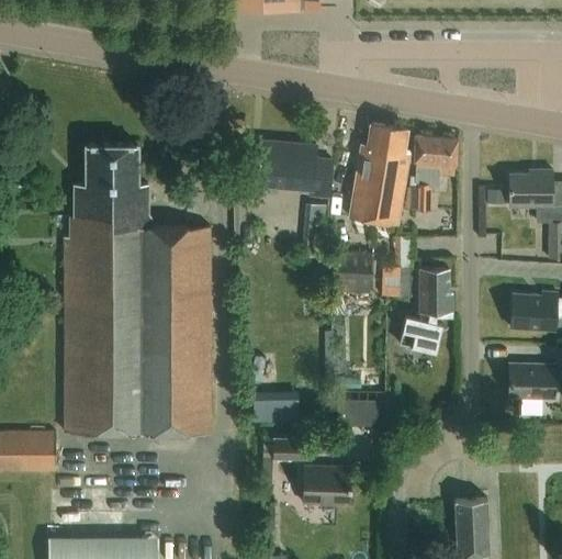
[(260,0),(261,12),(321,12),(319,0),(260,0)]
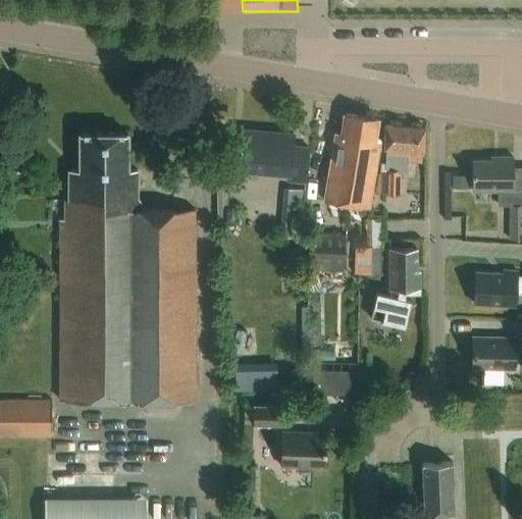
[(336,136),(325,203),(369,211),(381,143),(376,142),(379,123),(345,117),(342,136),(336,136)]
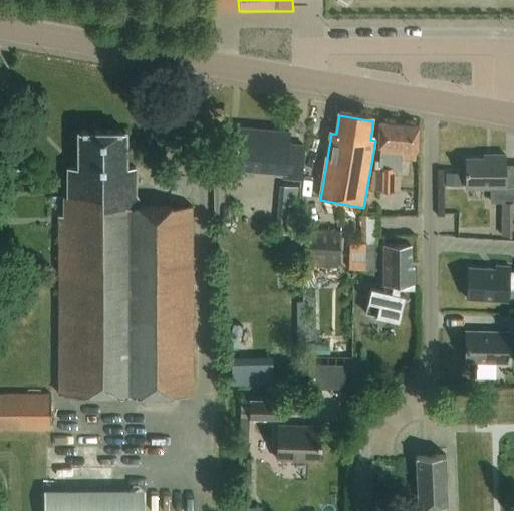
[(381,126),(380,151),(381,151),(381,165),(376,165),(375,174),(373,174),(370,194),(395,195),(396,172),(402,172),(402,162),(417,162),(417,153),(419,154),(420,129),(381,126)]
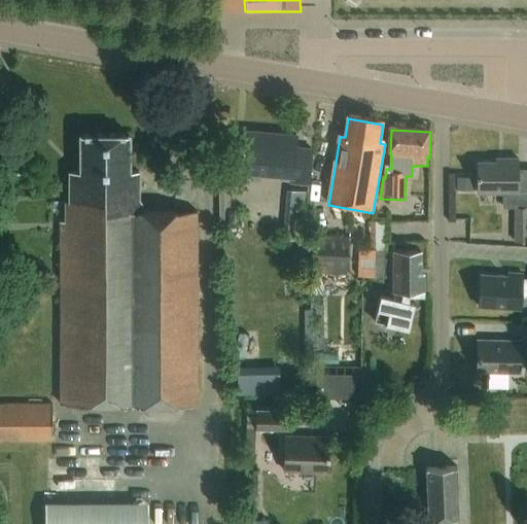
[(245,134),(241,174),(292,178),(292,185),(310,186),(313,151),(296,150),(297,138),(245,134)]
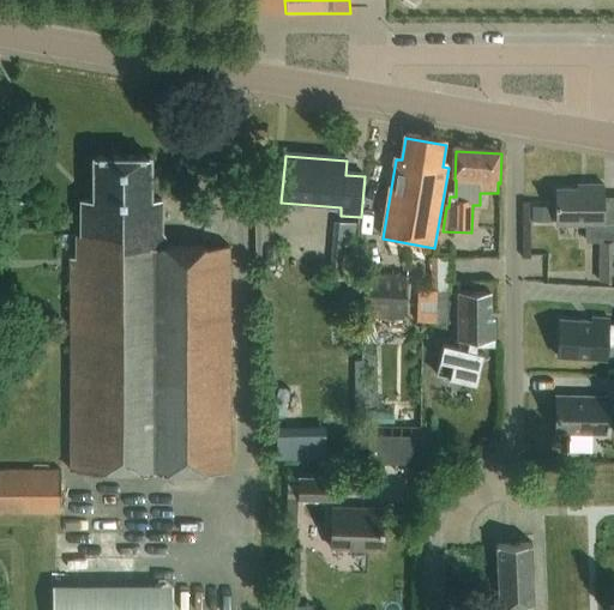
[(77,260),(71,260),(72,473),(232,473),(230,249),(170,249),(163,235),(163,203),(152,203),(151,159),(95,159),(95,203),(83,203),(83,237),(77,237),(77,260)]
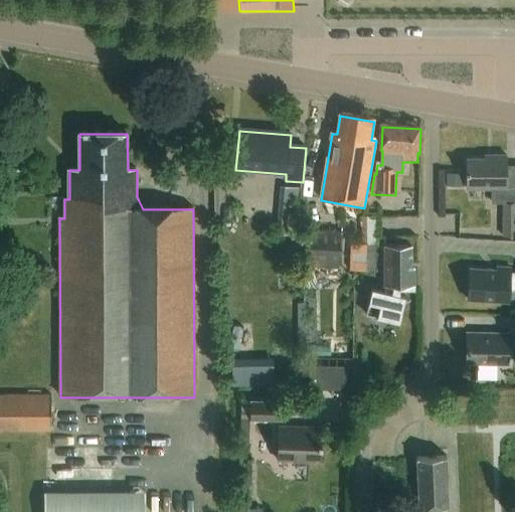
[(468,161),(467,191),(492,192),(492,205),(503,206),(514,205),(514,169),(507,169),(507,158),(494,158),(494,162),(468,161)]
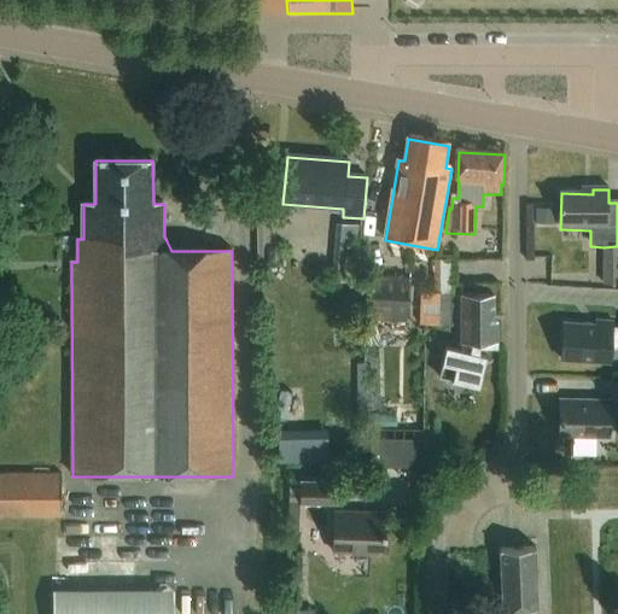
[(536,211),(536,224),(557,224),(557,211),(536,211)]
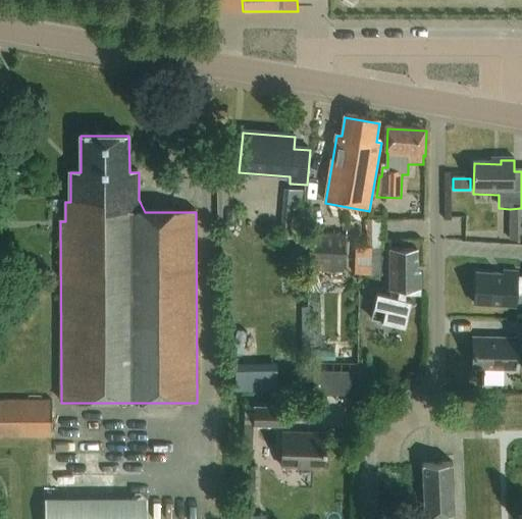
[(521,208),(510,209),(510,243),(521,243),(521,208)]
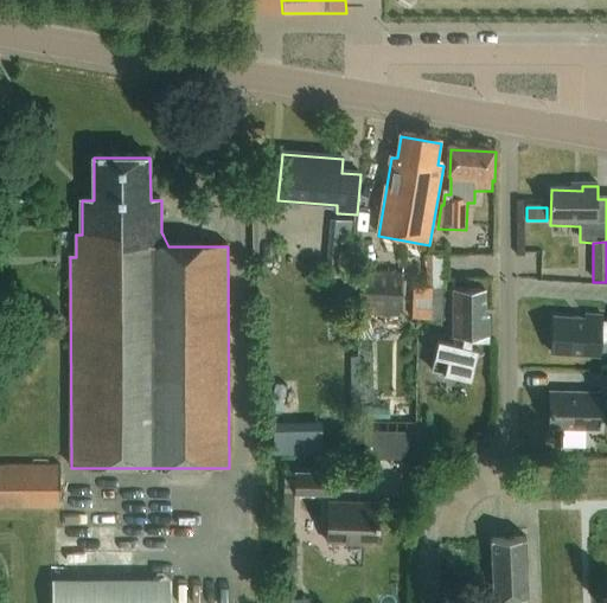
[(429,254),(430,286),(447,284),(446,254),(429,254)]
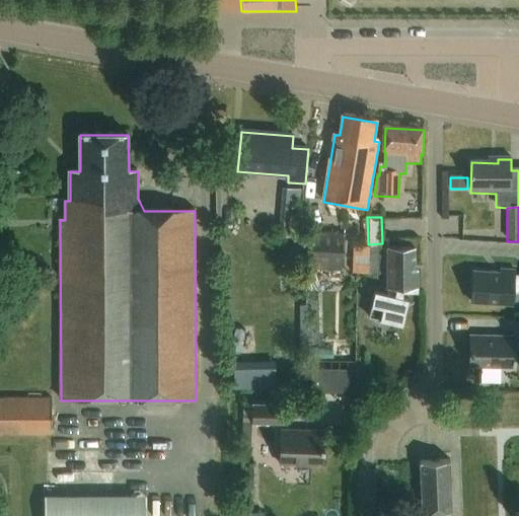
[(342,273),(345,235),(310,232),(307,271),(342,273)]
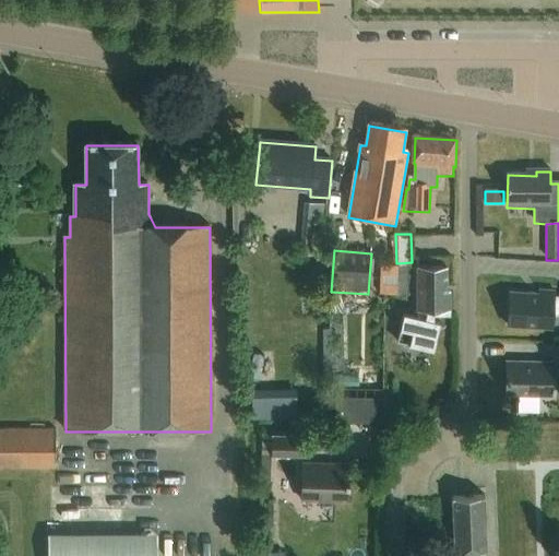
[(408,296),(408,267),(379,267),(379,296),(408,296)]
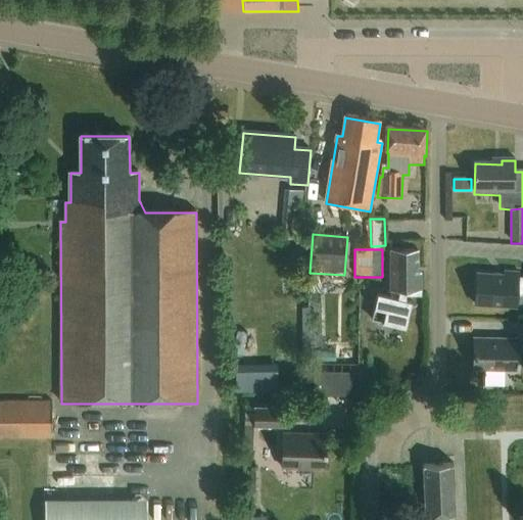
[(419,275),(419,252),(391,252),(391,298),(378,295),(371,321),(406,329),(412,303),(408,302),(408,297),(422,296),(422,275),(419,275)]
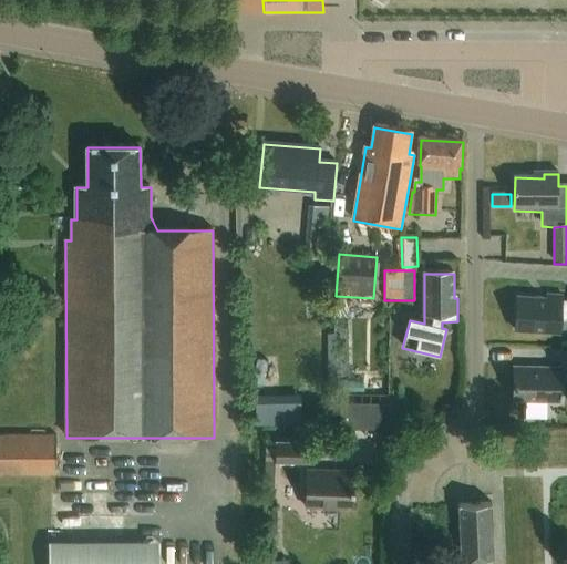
[(566,303),(563,304),(563,297),(547,296),(547,299),(517,298),(515,332),(560,336),(562,321),(566,321),(566,303)]
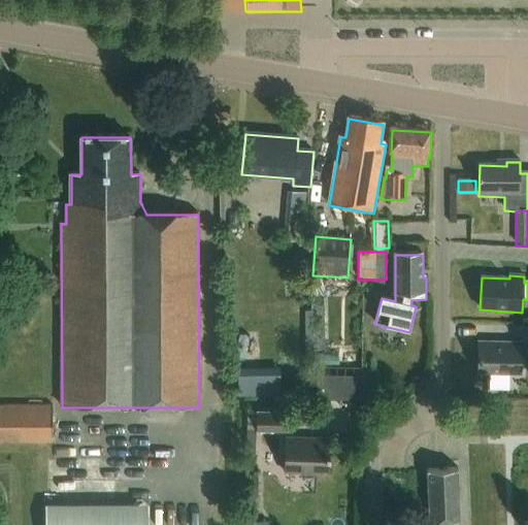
[(297,285),(297,300),(305,300),(305,285),(297,285)]
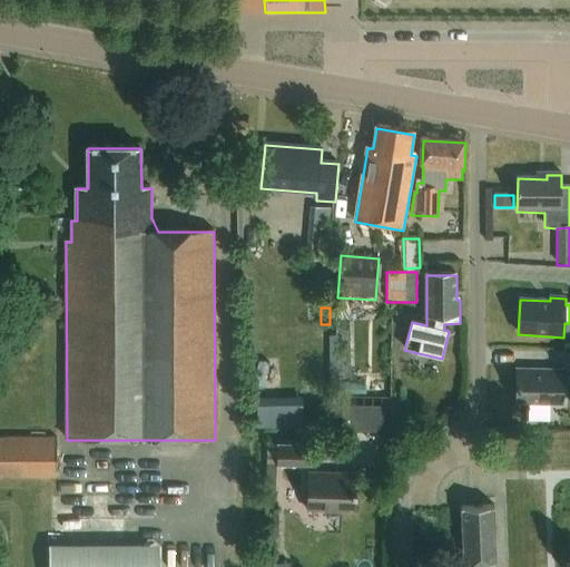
[(562,406),(563,371),(518,371),(518,404),(562,406)]
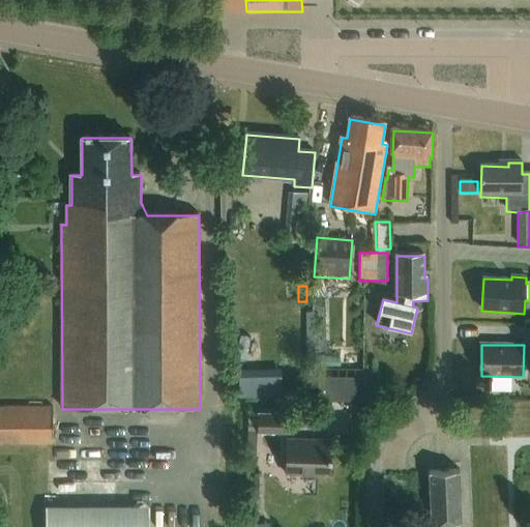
[(319,400),(355,400),(355,376),(319,376),(319,400)]
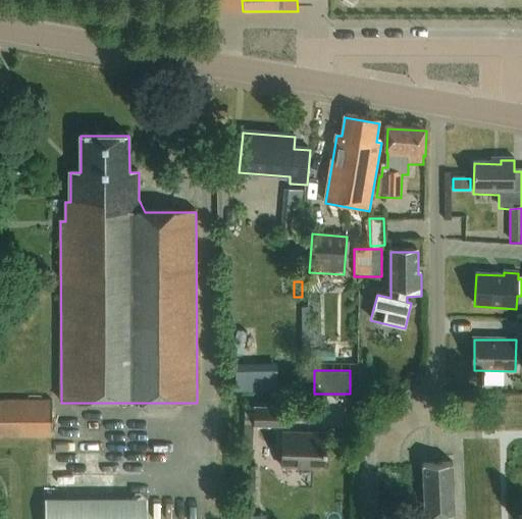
[(0,438),(53,438),(52,401),(0,401),(0,438)]
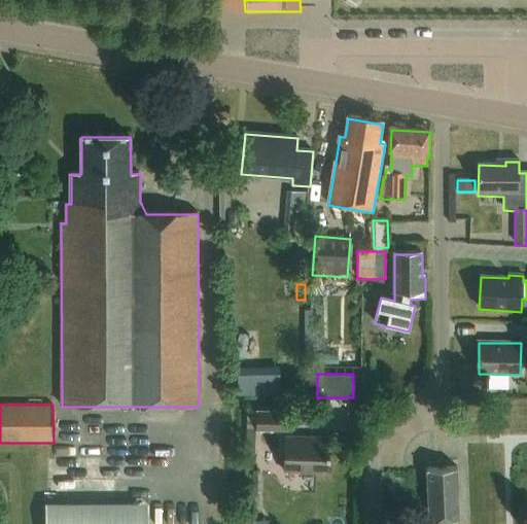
[(291,435),(292,415),(257,413),(257,415),(246,414),(245,431),(257,431),(257,434),(291,435)]
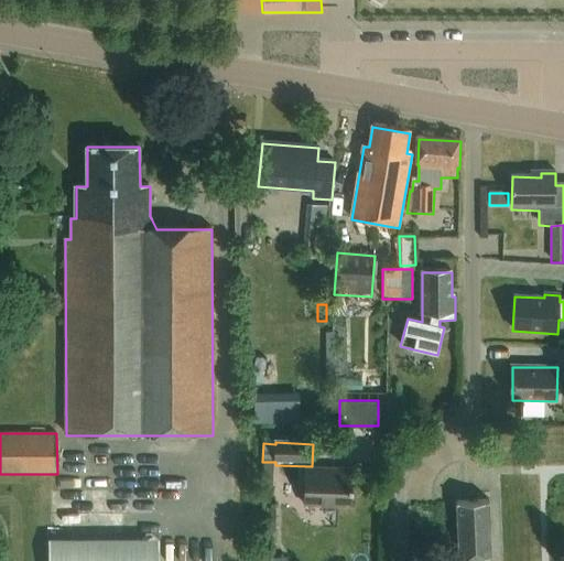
[(303,506),(349,508),(351,471),(305,468),(303,506)]
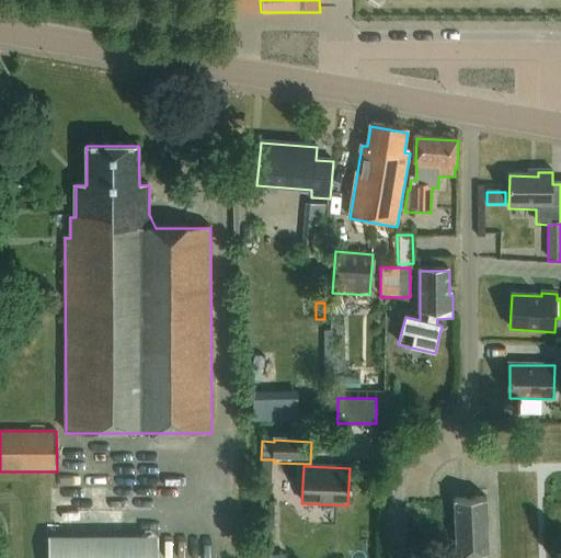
[(456,556),(490,555),(488,499),(454,500),(456,556)]
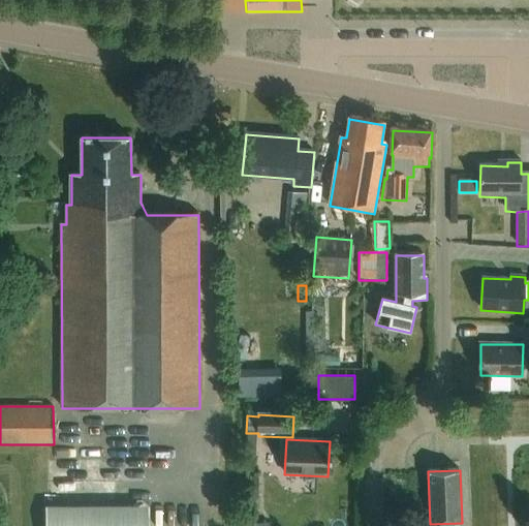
[(41,503),(40,525),(145,525),(145,502),(41,503)]
